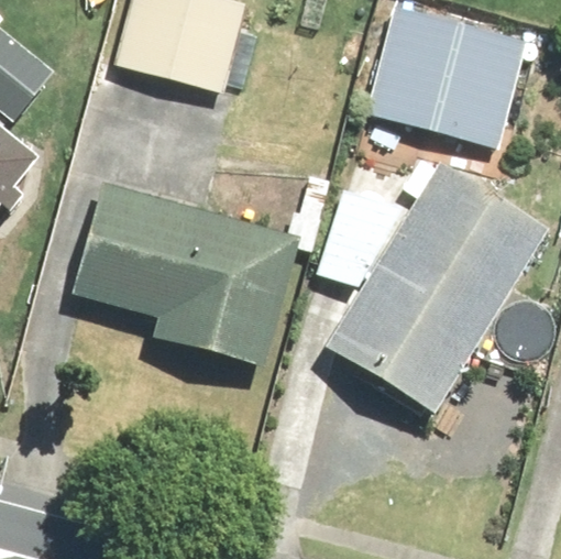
[(246,2),(239,0),(128,0),(112,63),(222,92),(246,2)]
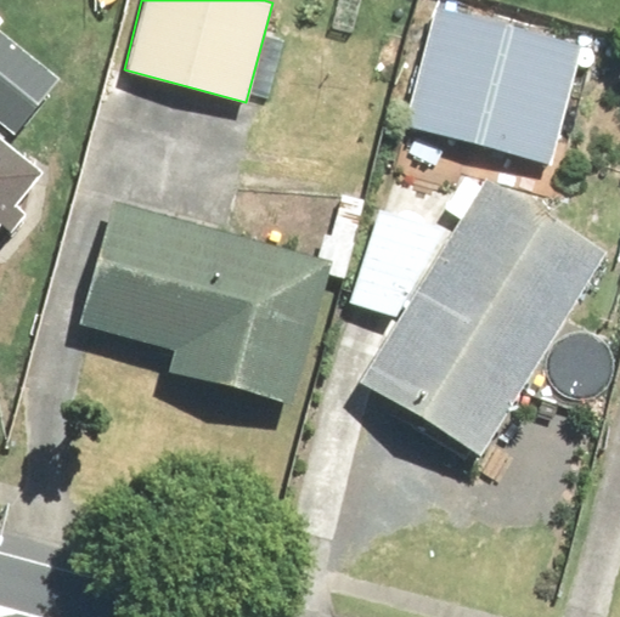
[(587,46),(434,5),(401,129),(553,169),(587,46)]
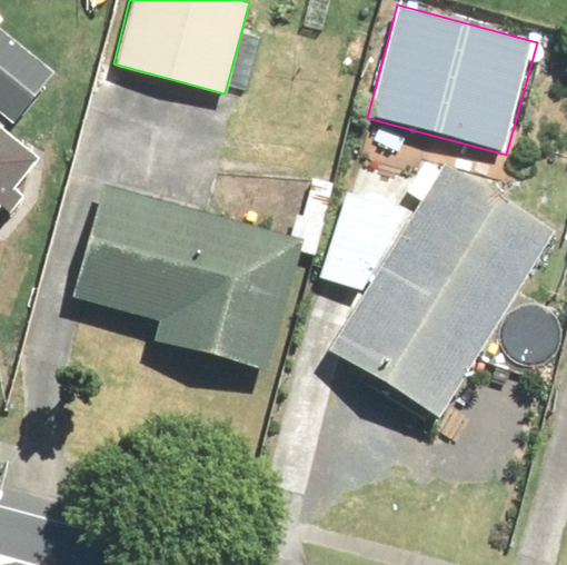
[(0,29),(0,114),(11,124),(53,73),(0,29)]
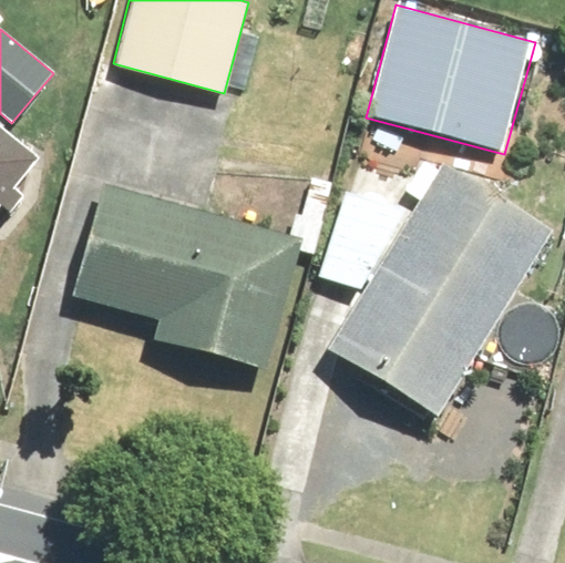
[(47,166),(0,128),(0,211),(6,215),(47,166)]
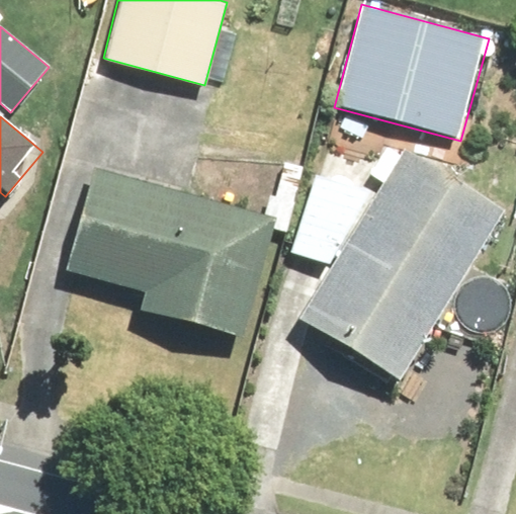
[(404,142),(374,190),(316,177),(291,251),(332,263),(298,319),(403,380),(508,203),(404,142)]
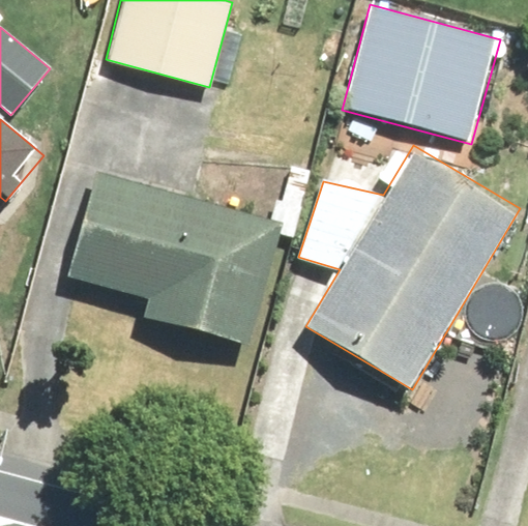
[(148,299),(142,322),(246,351),(283,227),(97,172),(66,275),(148,299)]
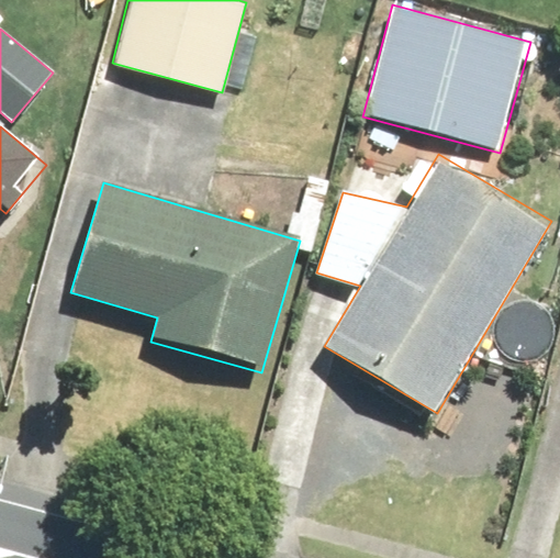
All buildings are outlined.
